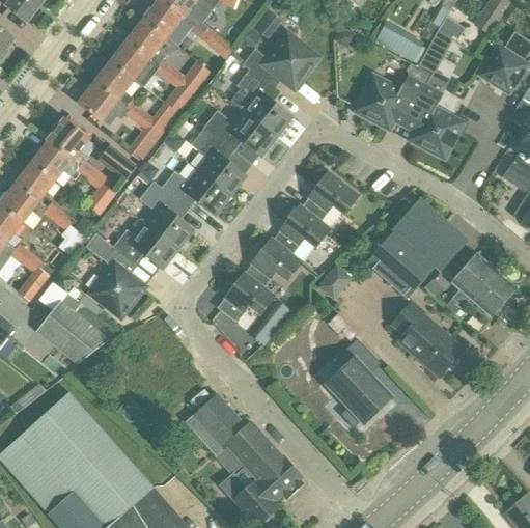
[(9,0),(6,4),(26,20),(40,0),(9,0)]
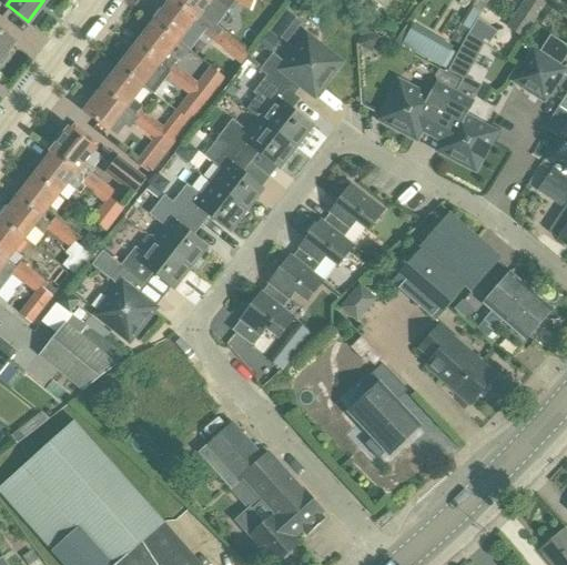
[(168,0),(152,20),(178,40),(186,29),(195,36),(201,30),(211,38),(214,33),(218,34),(222,29),(219,27),(214,23),(209,19),(204,24),(195,17),(174,0),(168,0)]
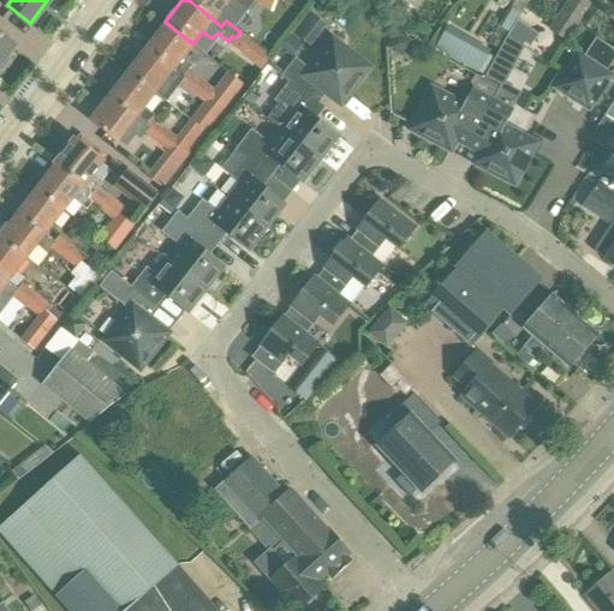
[(189,0),(212,18),(221,27),(226,21),(232,25),(251,0),(256,0),(268,5),(270,0),(189,0)]
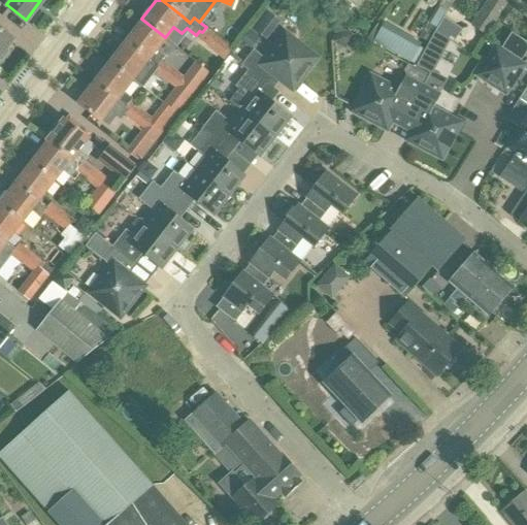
[(486,0),(470,24),(485,32),(495,17),(505,0),(486,0)]
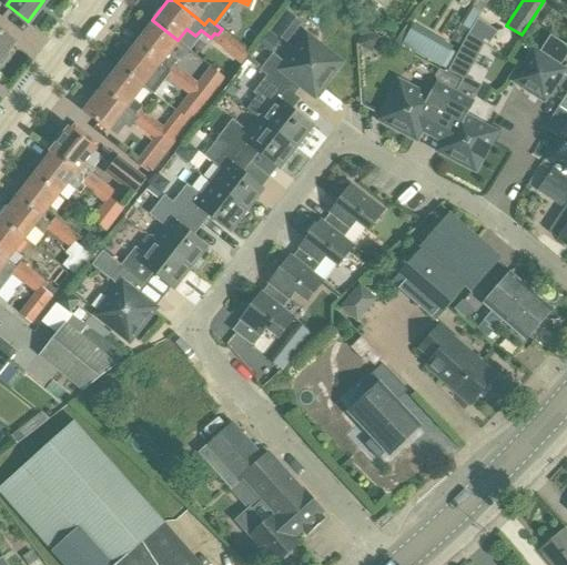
[(563,2),(559,0),(544,0),(533,18),(546,27),(563,2)]
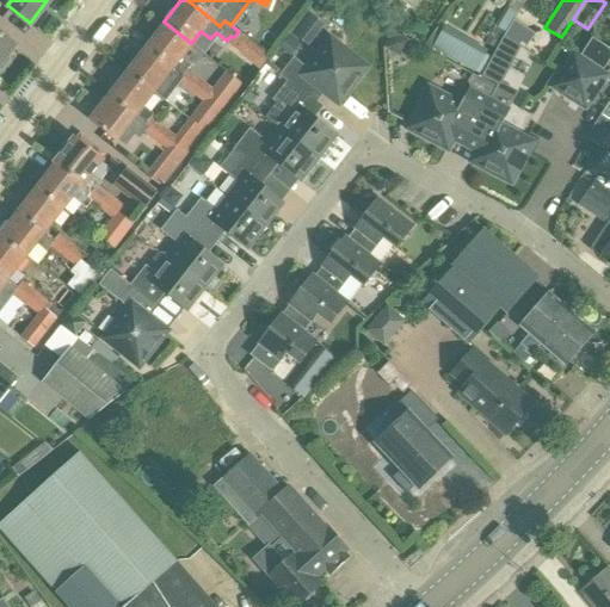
[(447,20),(433,43),(476,68),(490,45),(447,20)]
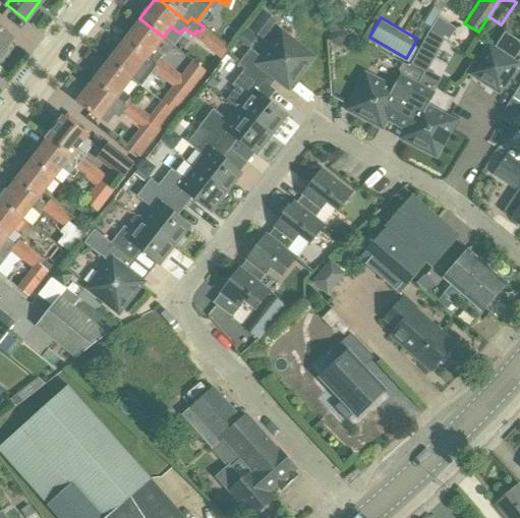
[(139,18),(124,39),(147,57),(155,63),(152,69),(161,75),(165,71),(167,72),(171,68),(160,59),(163,54),(155,47),(163,37),(139,18)]
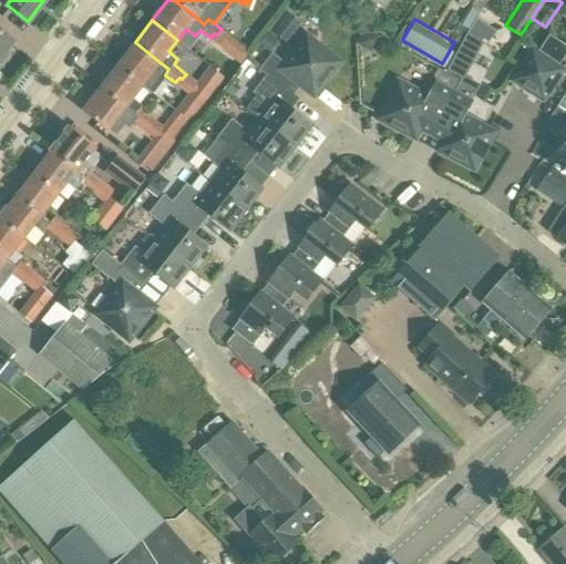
[(0,62),(1,62),(8,54),(7,51),(6,50),(13,40),(0,29),(0,62)]
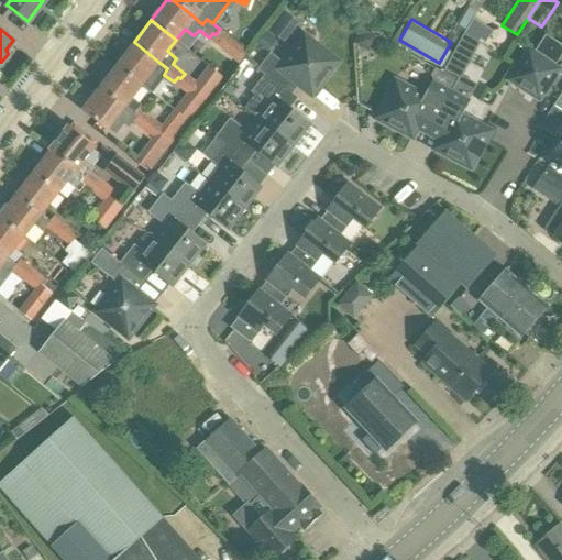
[(212,33),(209,37),(222,48),(231,37),(220,29),(216,34),(212,33)]
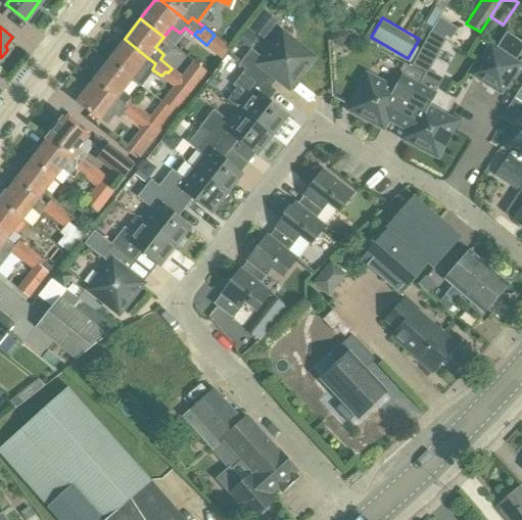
[(254,36),(244,28),(237,38),(246,45),(254,36)]
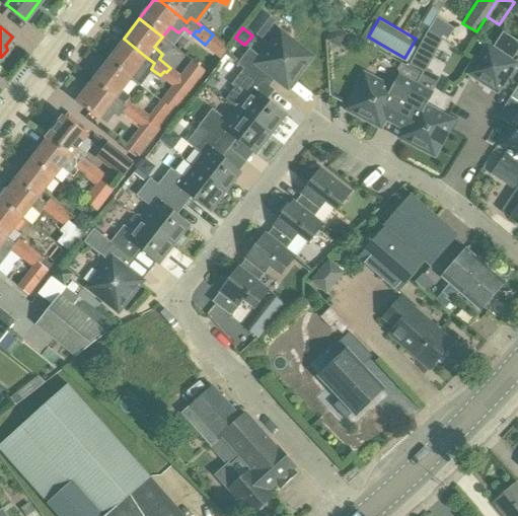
[(426,29),(408,62),(422,70),(422,69),(424,70),(425,68),(429,61),(427,55),(436,39),(441,38),(426,29)]
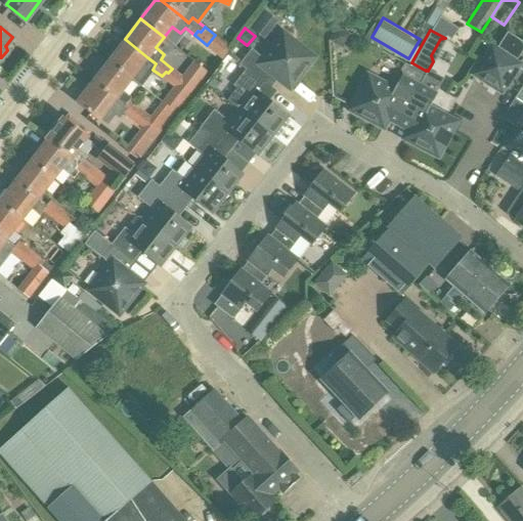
[(522,39),(508,30),(498,44),(518,57),(522,49),(522,39)]
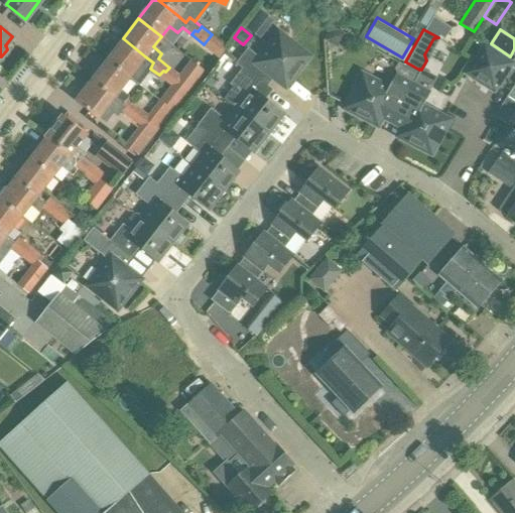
[(247,46),(235,61),(241,67),(262,80),(268,72),(284,84),(306,55),(278,33),(261,54),(257,54),(247,46)]
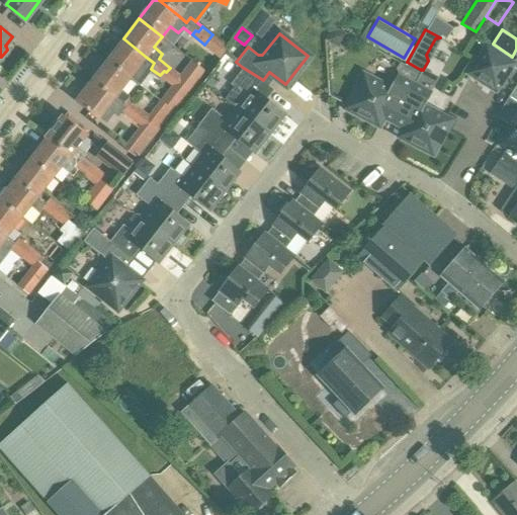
[(107,59),(131,77),(140,83),(151,69),(154,63),(146,57),(123,38),(107,59)]
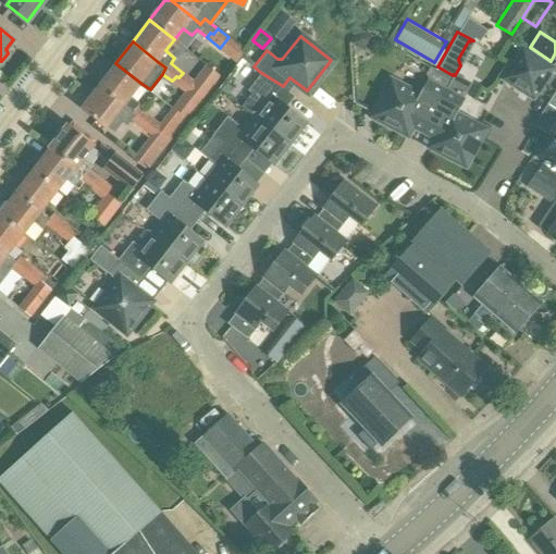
[(522,48),(504,77),(532,96),(550,70),(555,73),(555,62),(551,68),(522,48)]
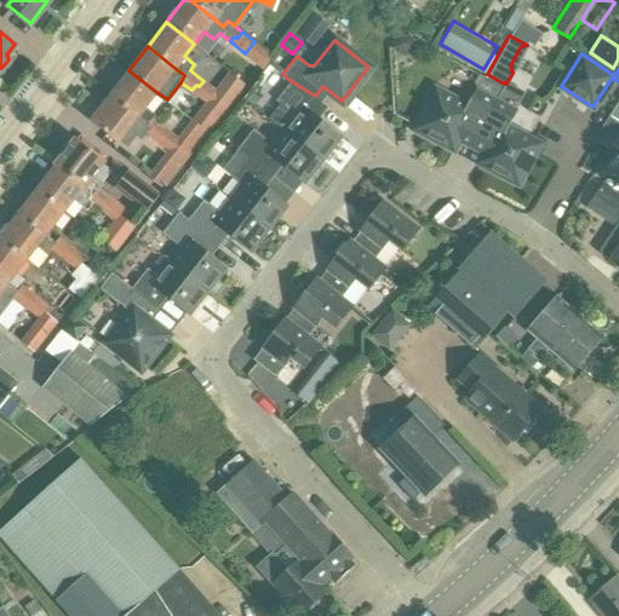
[(153,115),(143,108),(156,92),(129,70),(127,72),(122,68),(113,80),(118,84),(109,95),(147,124),(143,130),(154,139),(158,133),(161,136),(166,130),(152,117),(153,115)]
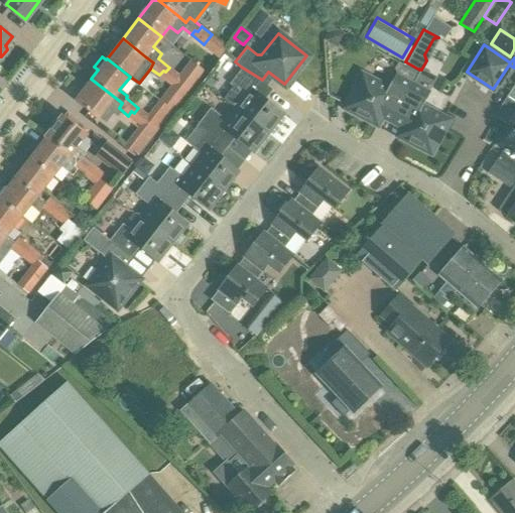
[(362,74),(345,106),(380,125),(383,119),(390,123),(412,83),(418,71),(398,60),(395,67),(396,74),(390,86),(386,87),(362,74)]
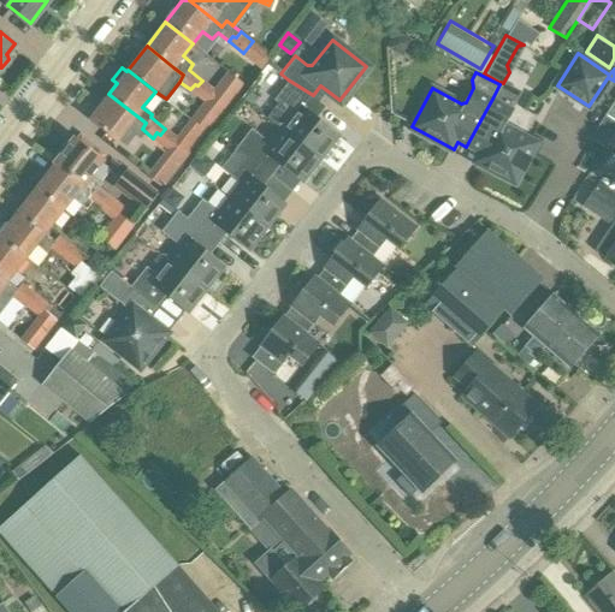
[(278,102),(267,117),(282,128),(320,158),(337,135),(315,117),(325,105),(313,95),(288,79),(273,97),(278,102)]
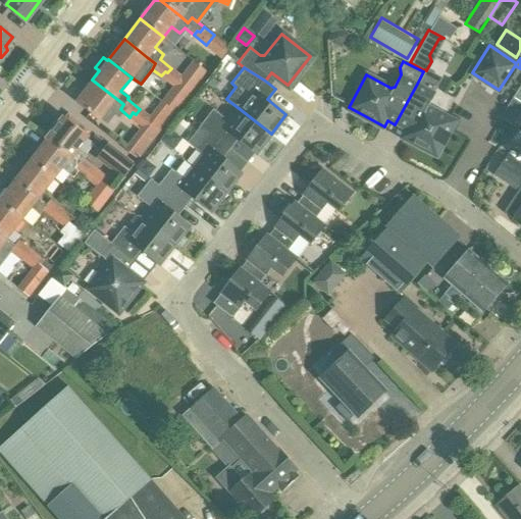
[(165,71),(161,75),(173,86),(181,75),(171,68),(167,72),(165,71)]
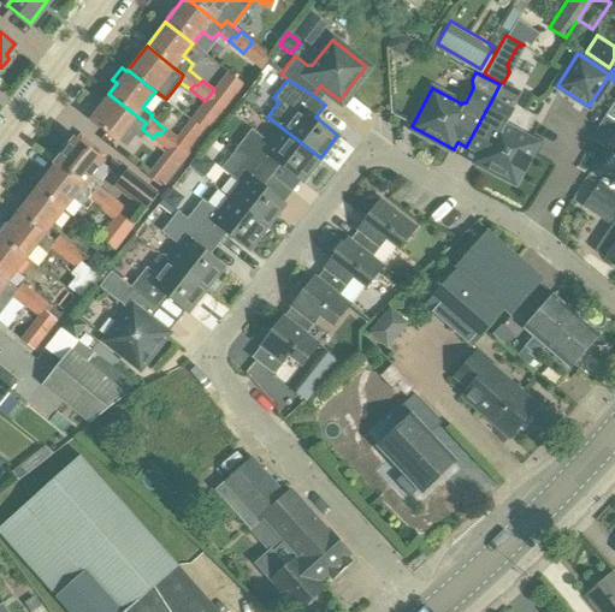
[(108,94),(89,118),(117,140),(118,137),(125,143),(135,131),(139,134),(142,129),(146,123),(108,94)]
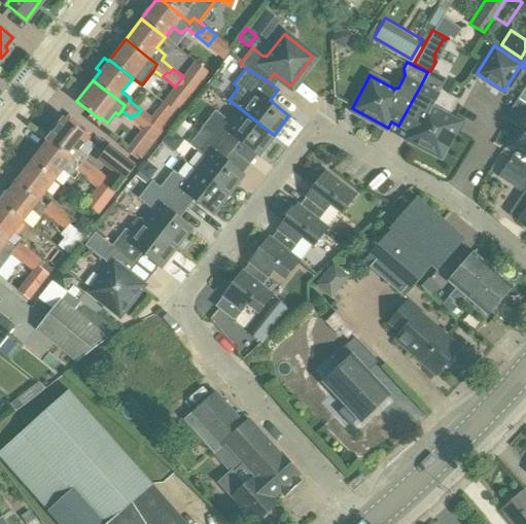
[(421,84),(398,126),(407,130),(404,136),(407,137),(440,154),(457,121),(432,109),(431,105),(437,93),(421,84)]
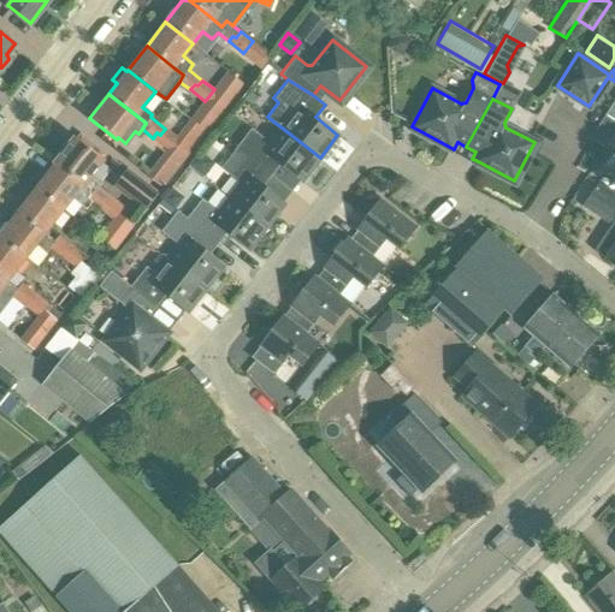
[(250,128),(235,148),(244,155),(271,174),(279,162),(302,180),(320,158),(282,128),(271,143),(250,128)]
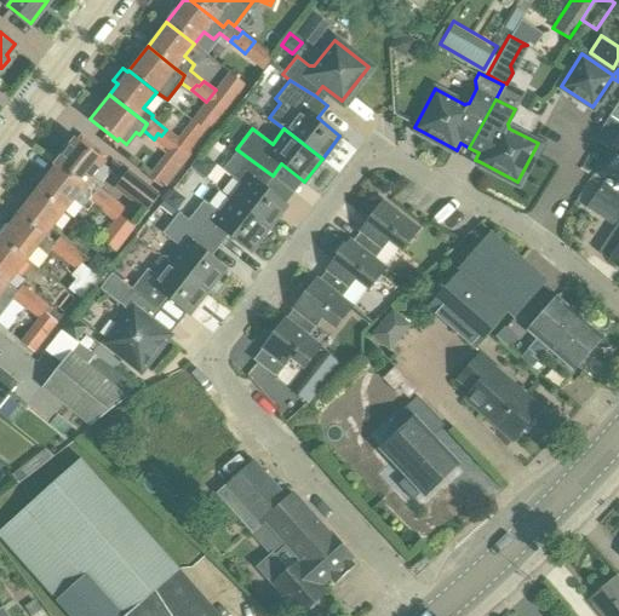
[(158,133),(154,139),(168,150),(178,138),(166,130),(161,136),(158,133)]
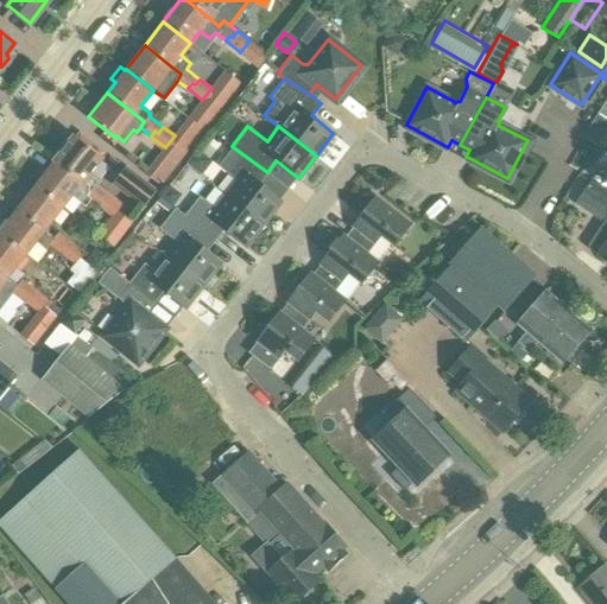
[(73,135),(54,160),(102,198),(103,199),(108,194),(95,183),(100,177),(90,170),(100,157),(97,156),(102,150),(78,131),(74,137),(73,135)]
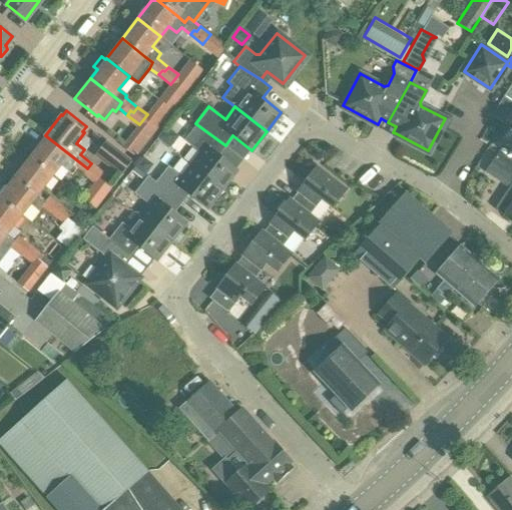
[(195,123),(183,138),(191,144),(199,151),(190,163),(221,188),(236,169),(234,167),(217,154),(225,145),(203,129),(195,123)]
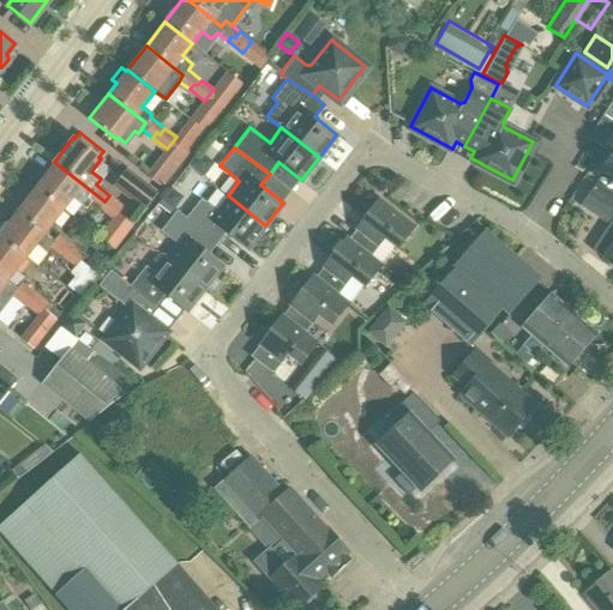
[(54,162),(36,186),(62,207),(71,197),(85,206),(90,199),(100,206),(103,200),(54,162)]
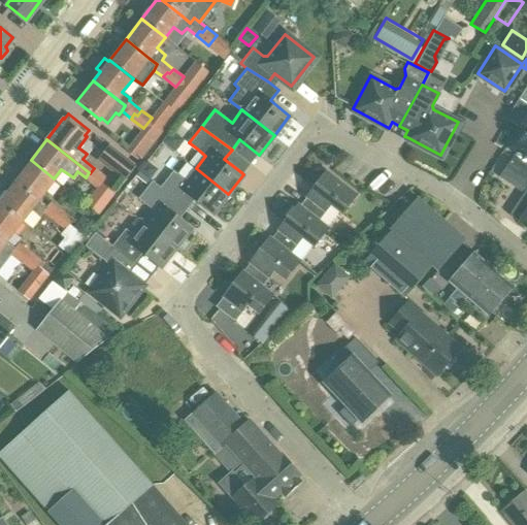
[(108,144),(98,159),(123,178),(134,164),(108,144)]
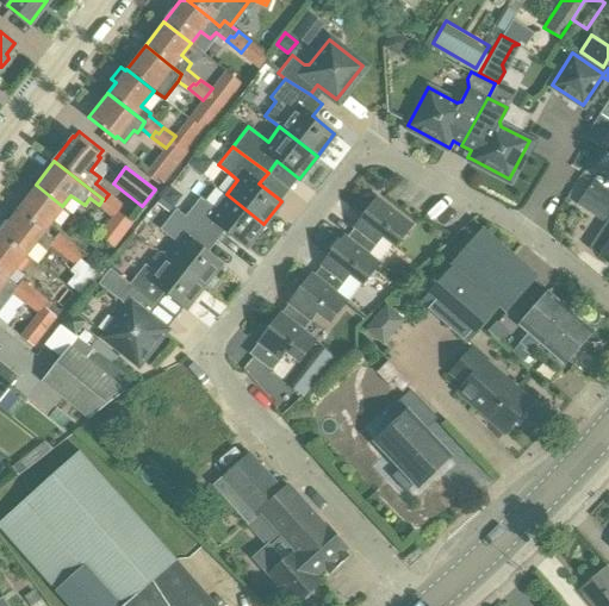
[(608,191),(592,181),(582,197),(608,216),(589,247),(608,260),(608,191)]
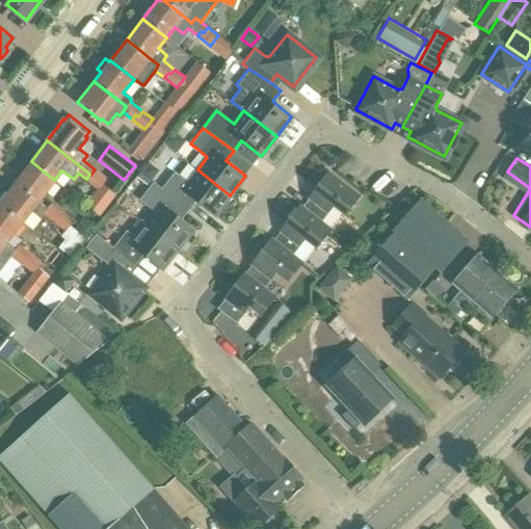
[(31,161),(15,182),(38,201),(54,180),(31,161)]
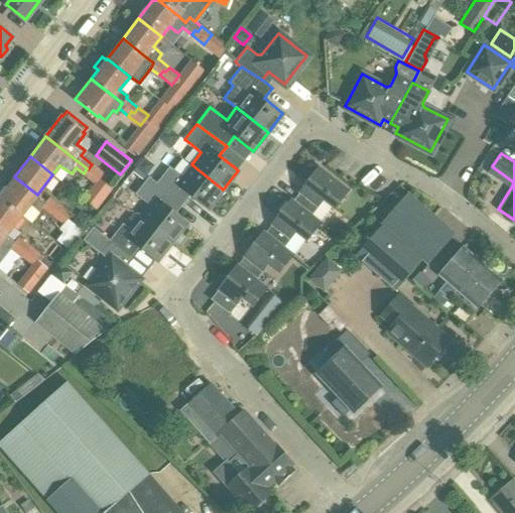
[(87,168),(84,173),(95,182),(100,176),(103,172),(92,164),(88,169),(87,168)]
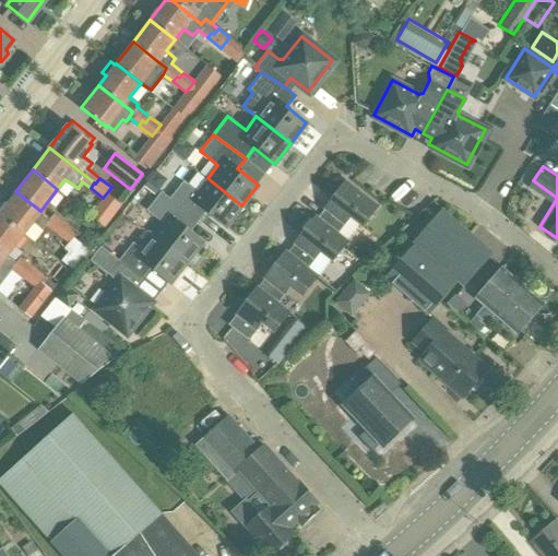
[(182,180),(169,197),(189,215),(196,221),(205,210),(225,226),(241,205),(208,178),(197,191),(182,180)]
